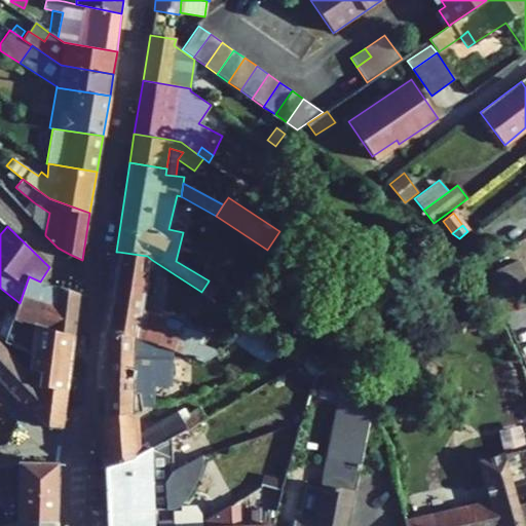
[(182,323),(141,310),(147,273),(152,260),(147,256),(118,252),(106,332),(138,337),(157,344),(168,348),(203,361),(220,351),(201,344),(205,333),(181,325),(182,323)]
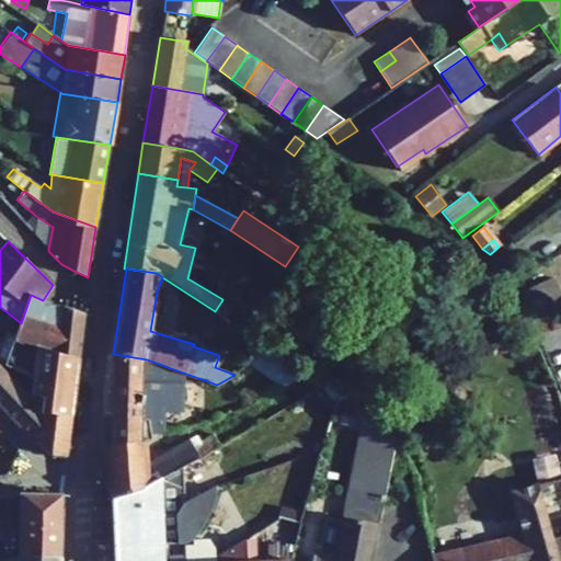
[(533,323),(560,310),(560,294),(554,278),(521,293),(533,323)]
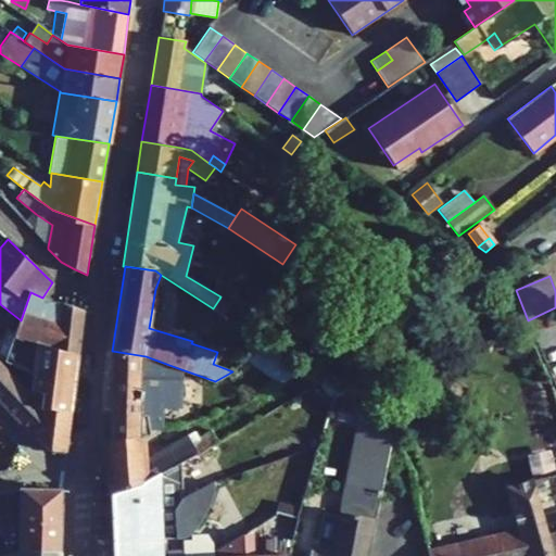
[(21,320),(14,337),(37,343),(77,355),(84,310),(61,303),(51,303),(42,298),(30,292),(21,320)]
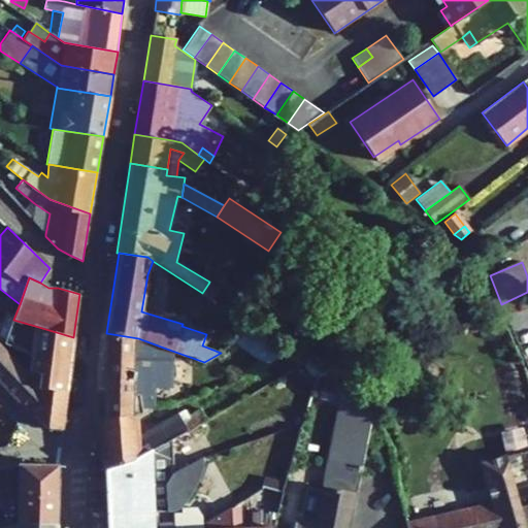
[(202,293),(211,300),(219,290),(208,284),(202,293)]
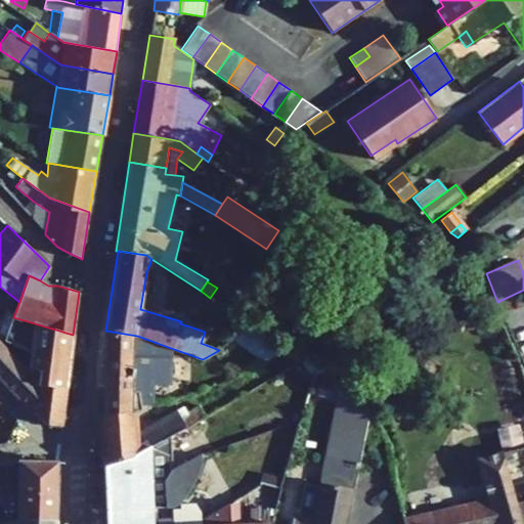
[(13,317),(6,340),(32,351),(35,323),(13,317)]
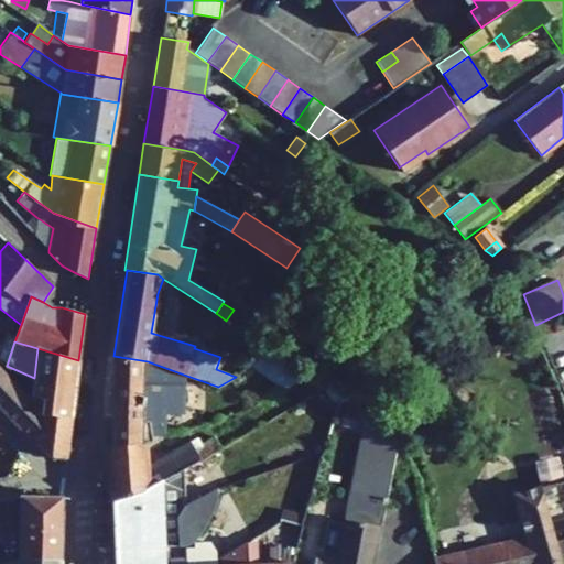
[(45,399),(44,415),(72,419),(78,360),(38,348),(34,378),(33,396),(45,399)]
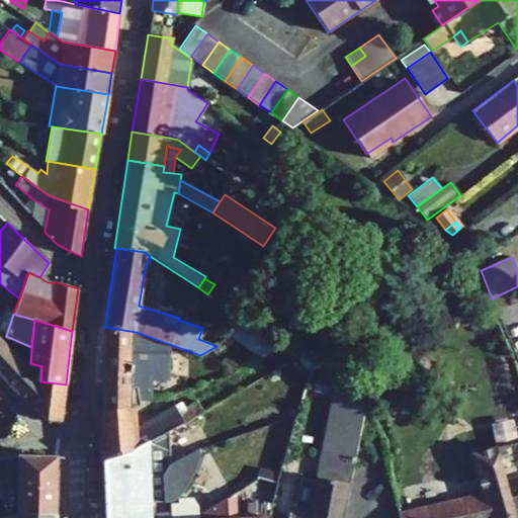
[(282,347),(249,324),(236,333),(234,335),(264,356),(282,347)]
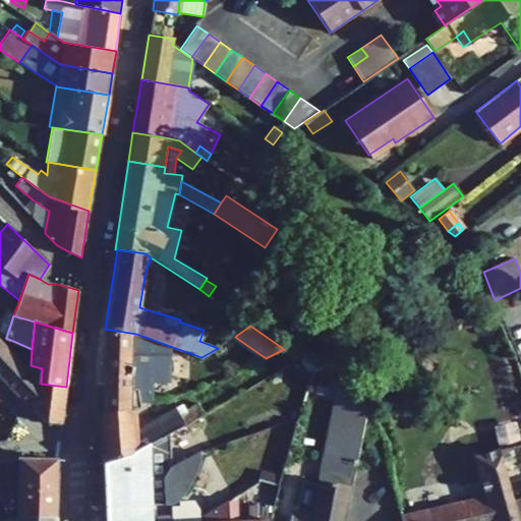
[(167,382),(167,345),(156,341),(136,334),(105,329),(104,412),(134,409),(140,409),(139,403),(151,401),(151,382),(167,382)]
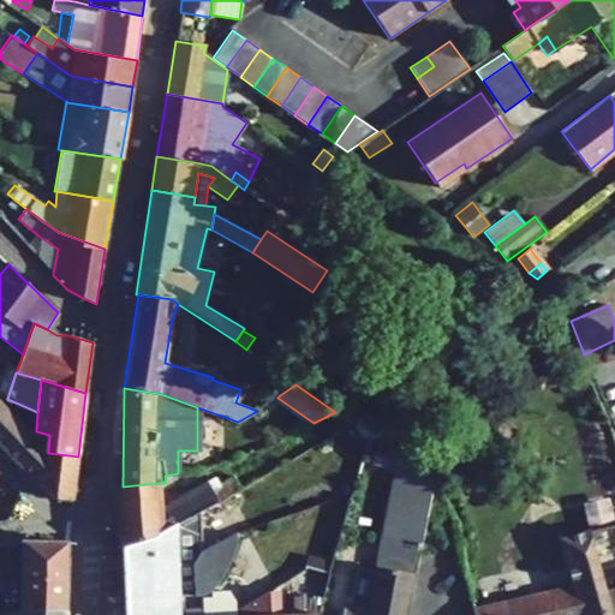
[(0,394),(0,445),(53,499),(72,500),(78,457),(48,453),(49,435),(36,431),(37,412),(7,399),(0,394)]
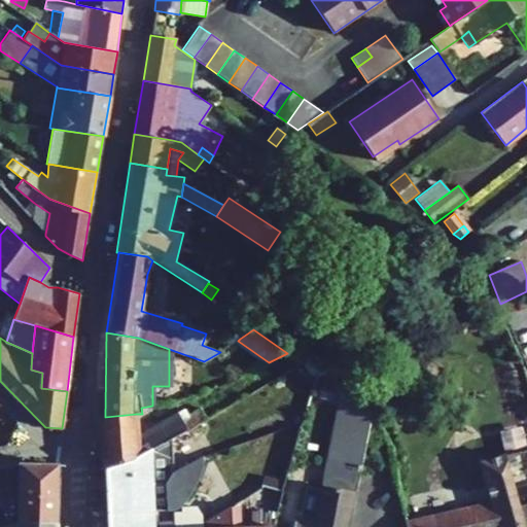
[(293,526),(347,526),(371,412),(342,390),(321,490),(306,487),(300,522),(294,521),(293,526)]
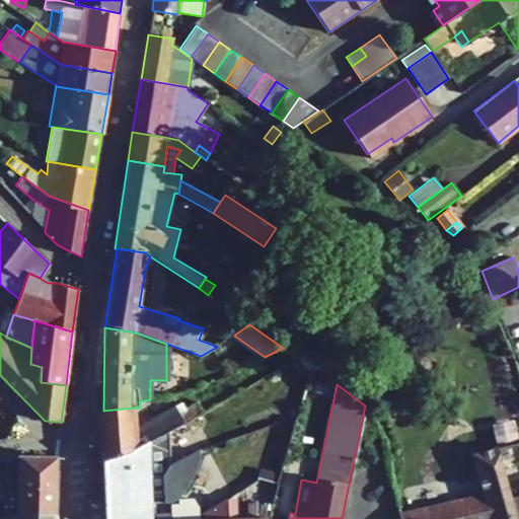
[(168,432),(204,413),(196,400),(184,408),(181,402),(135,428),(134,408),(103,411),(97,411),(100,461),(102,460),(133,451),(168,432)]
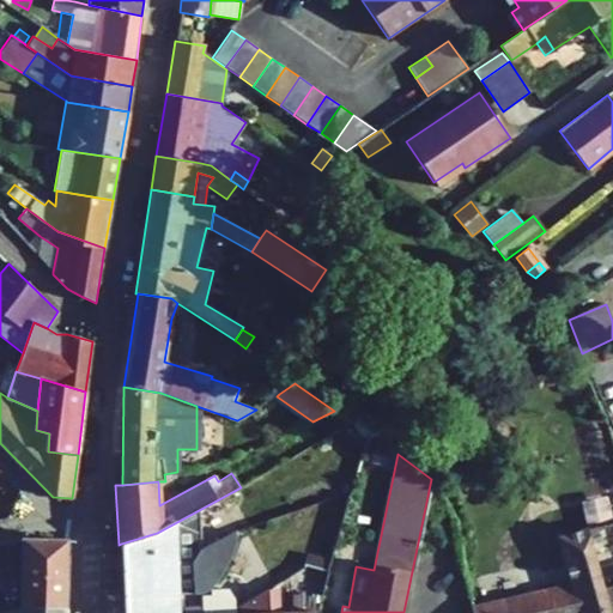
[(586,526),(612,520),(607,496),(581,502),(586,526)]
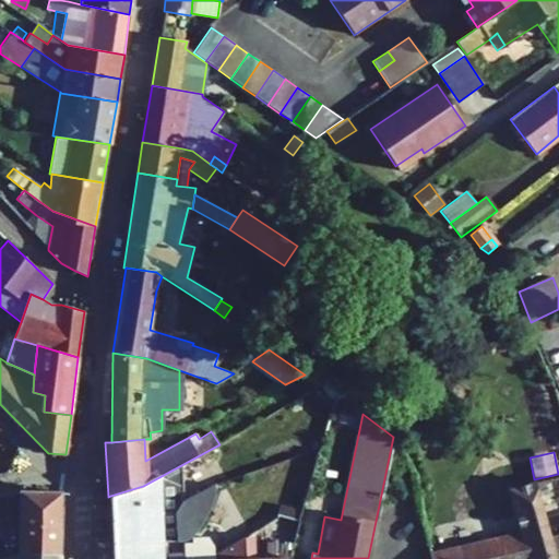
[(163,558),(163,542),(166,542),(180,542),(189,539),(200,526),(210,508),(214,496),(214,484),(183,501),(181,465),(143,486),(110,496),(113,558),(163,558)]
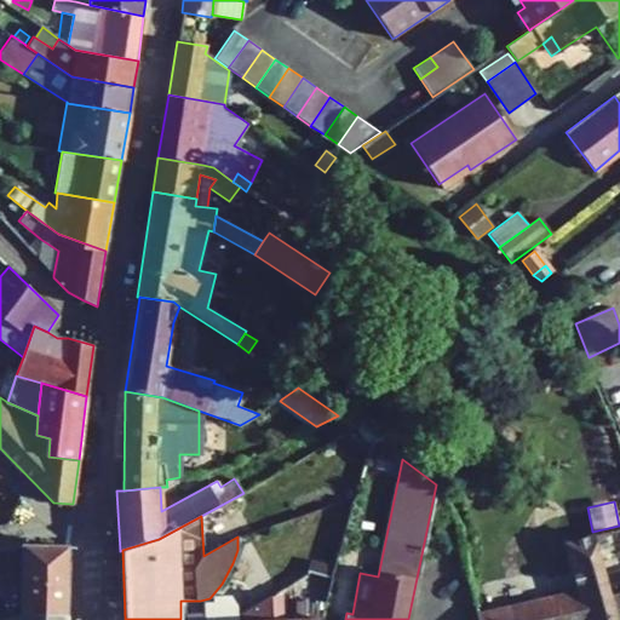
[(477,619),(615,619),(610,598),(593,535),(563,544),(577,591),(477,615),(477,619)]
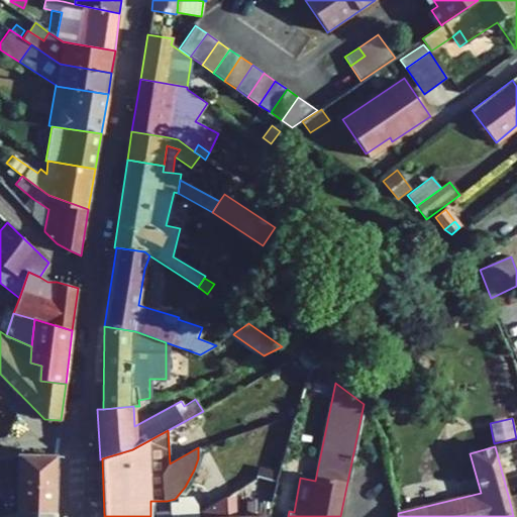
[(54,514),(57,455),(17,455),(0,457),(0,481),(17,480),(16,516),(54,514)]
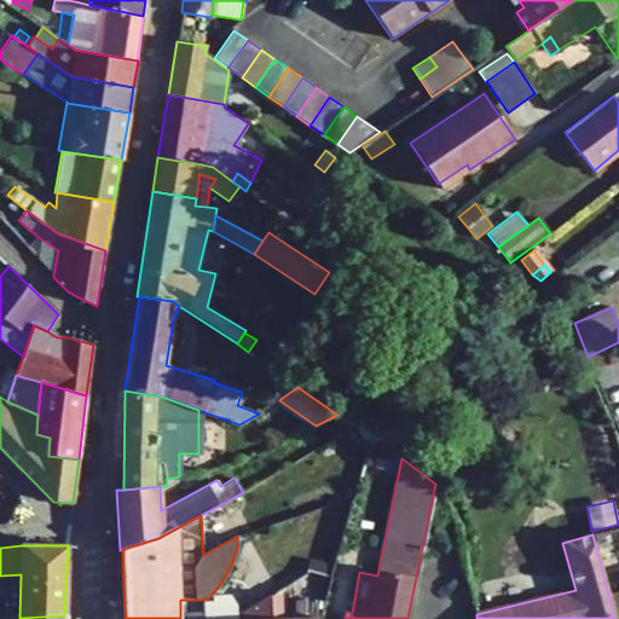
[(302,585),(327,591),(331,576),(307,570),(302,585)]
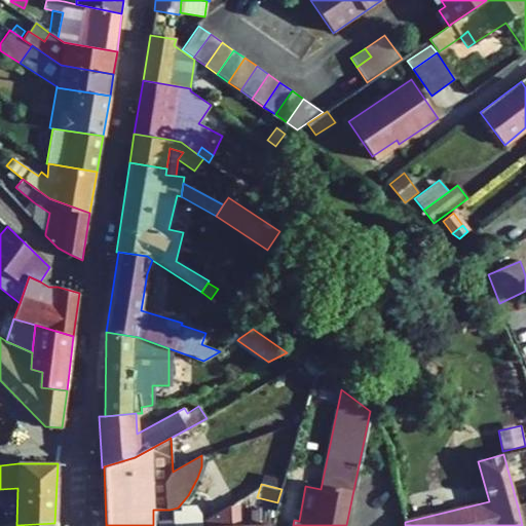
[(229,506),(229,525),(239,525),(238,505),(229,506)]
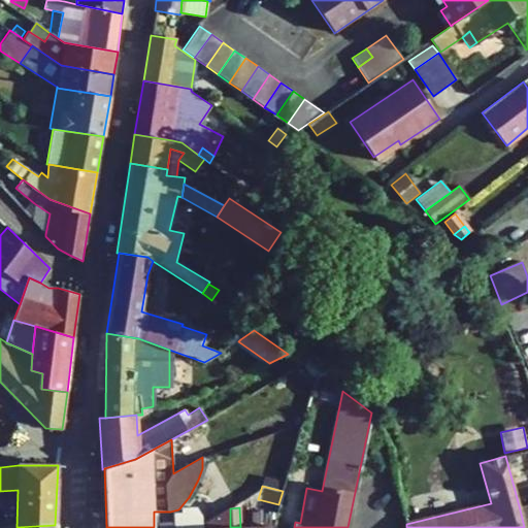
[(173,523),(201,521),(201,516),(195,508),(182,508),(182,514),(173,514),(173,523)]
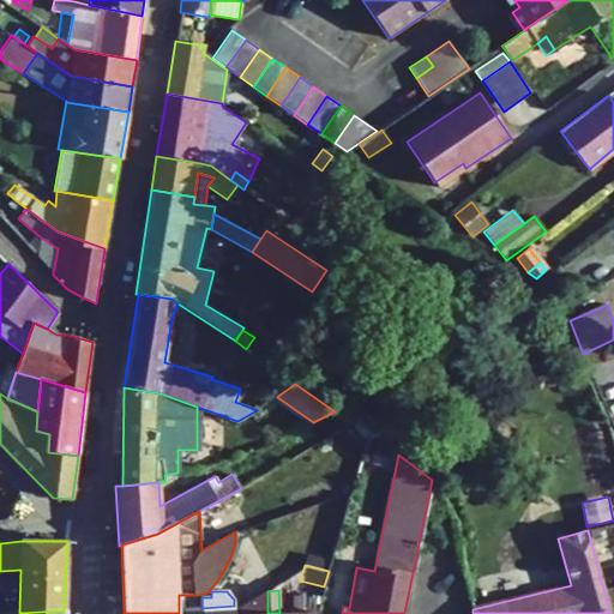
[(317,613),(320,599),(293,597),(292,613),(289,613),(317,613)]
